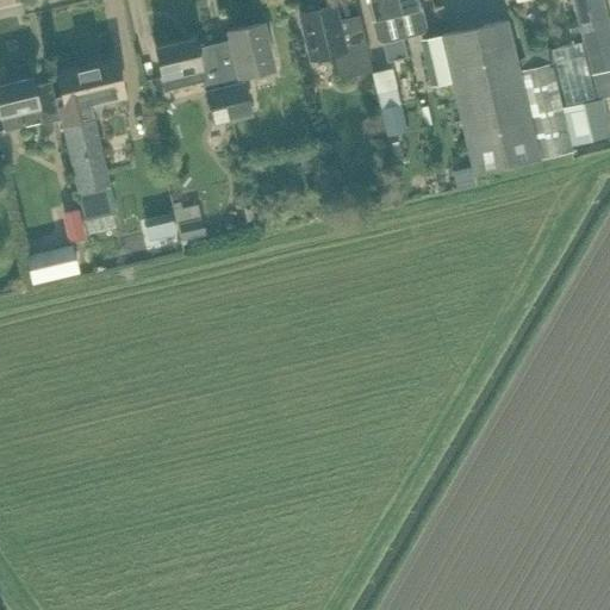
[(367,0),(377,39),(383,43),(403,38),(393,0),(367,0)]
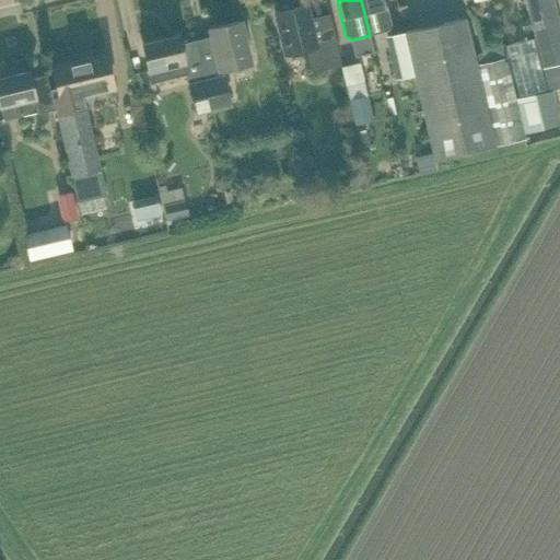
[(361,0),(370,35),(388,31),(391,24),(384,0),(361,0)]
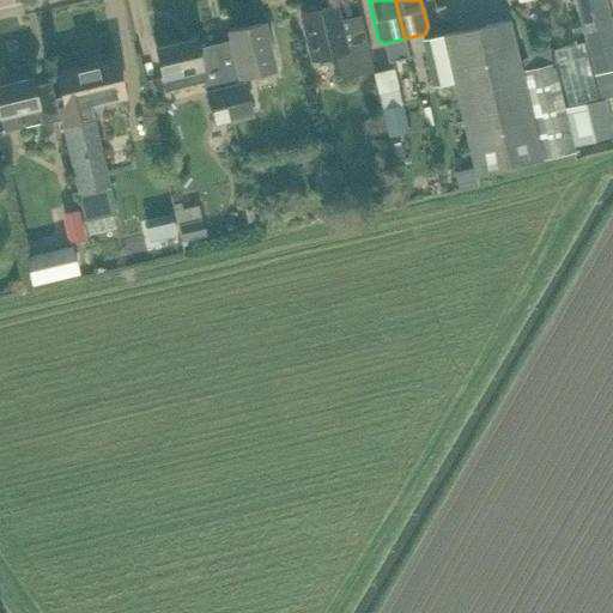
[(574,0),(580,20),(582,28),(583,32),(594,74),(595,74),(601,99),(605,98),(612,96),(612,29),(606,0),(574,0)]
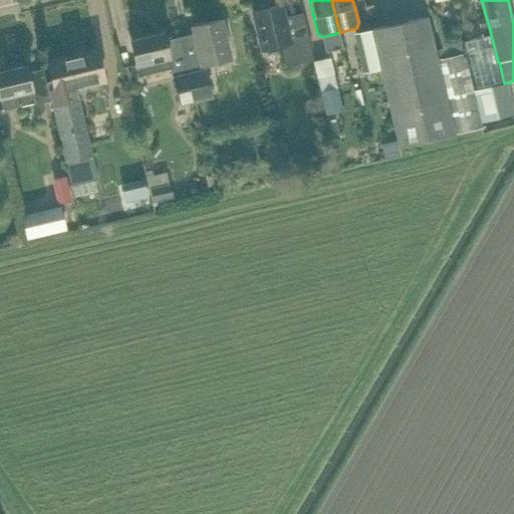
[(286,66),(313,60),(306,32),(290,36),(282,4),(253,11),(262,52),(281,47),(286,66)]
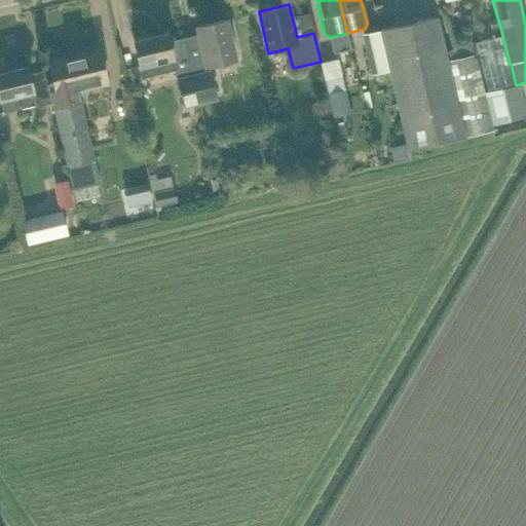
[(395,95),(398,110),(407,150),(494,130),(492,124),(485,92),(477,53),(478,53),(476,41),(460,44),(446,52),(438,16),(379,29),(388,70),(395,95)]
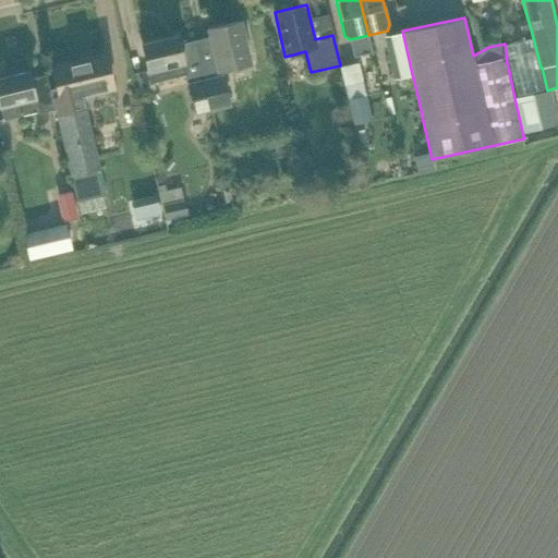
[(528,19),(520,21),(522,32),(531,29),(530,25),(528,19)]
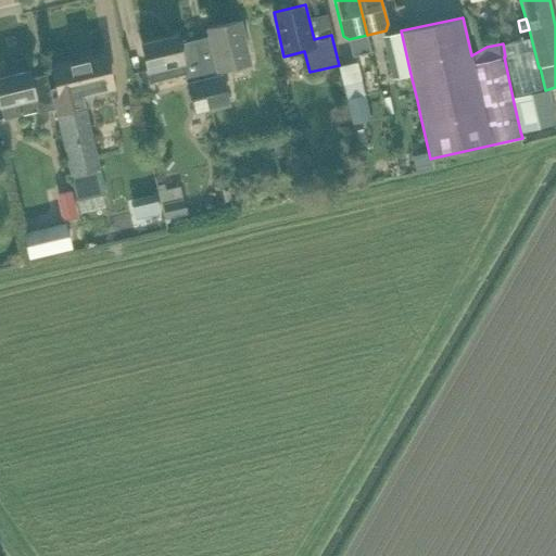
[(223,70),(250,63),(240,21),(207,28),(210,38),(194,41),(211,109),(230,105),(226,89),(223,76),(223,70)]
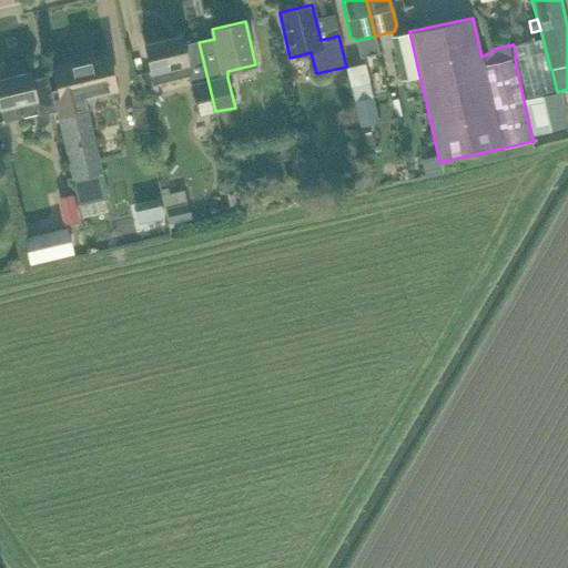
[(401,80),(419,75),(409,31),(391,36),(401,80)]
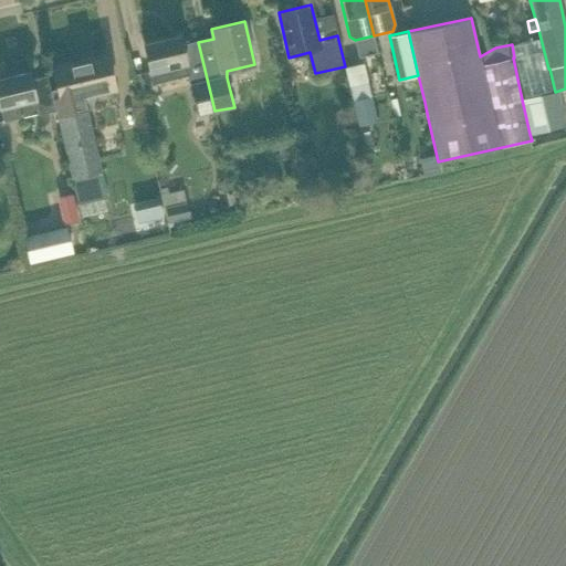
[(213,112),(215,111),(198,42),(182,45),(180,37),(145,45),(154,83),(188,75),(197,115),(213,112)]
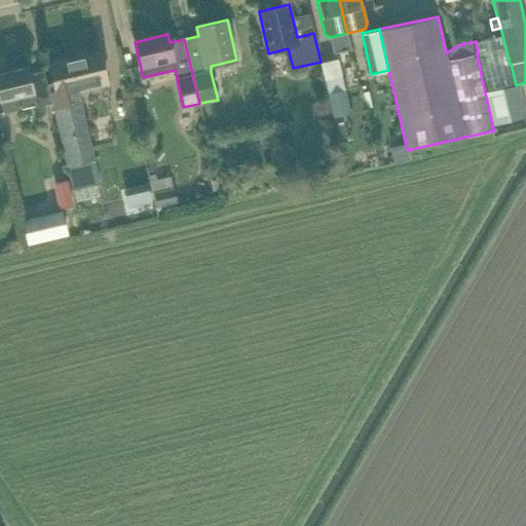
[(500,36),(477,42),(488,90),(513,83),(500,36)]
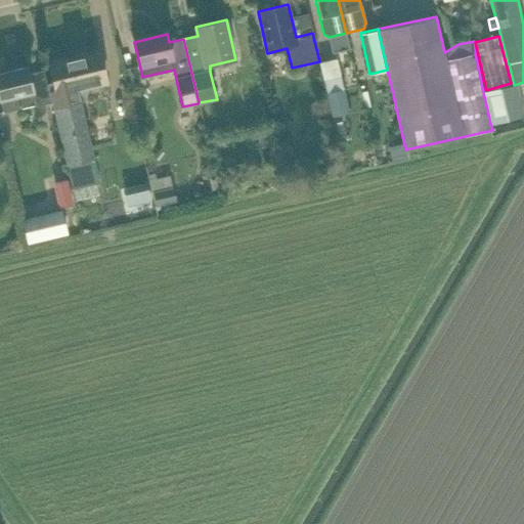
[(80,101),(77,91),(107,84),(99,50),(48,62),(57,95),(58,106),(54,107),(67,166),(68,166),(73,189),(99,183),(81,101),(80,101)]
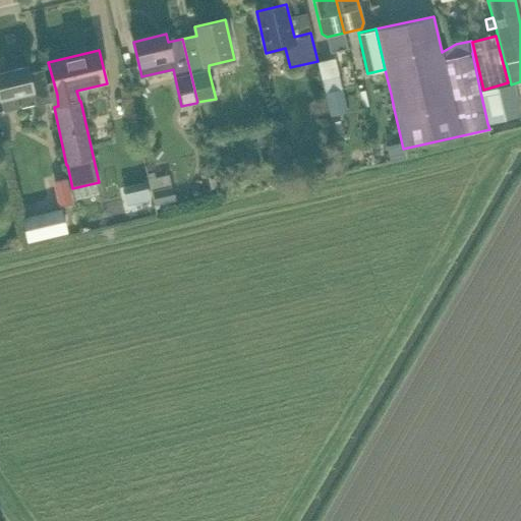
[(43,69),(29,73),(26,67),(0,73),(0,99),(3,110),(35,103),(36,105),(51,101),(43,69)]
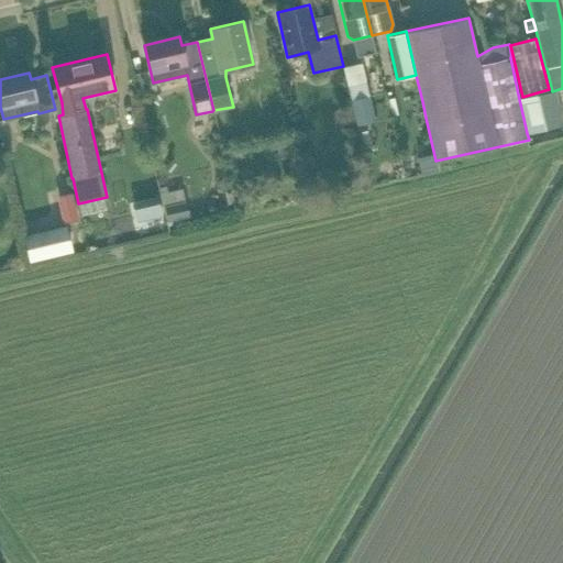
[(139,73),(132,75),(136,89),(142,88),(139,73)]
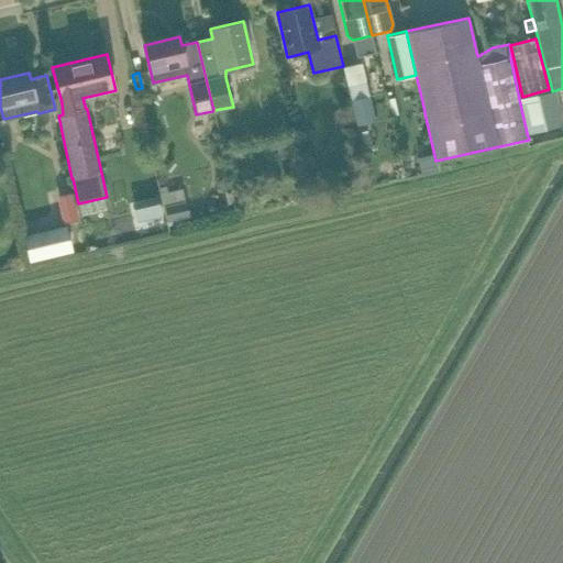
[(348,86),(351,99),(367,96),(365,81),(348,86)]
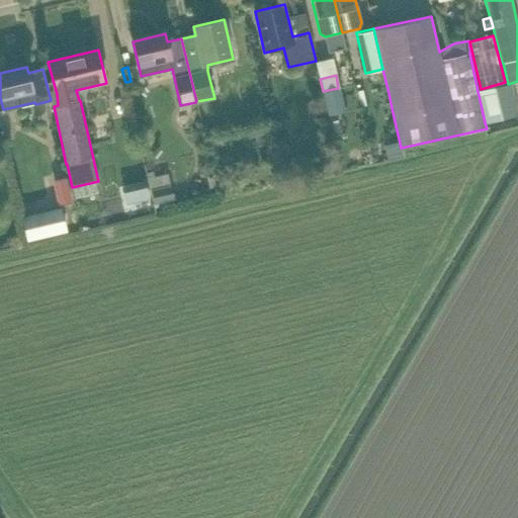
[(508,84),(478,91),(485,122),(517,114),(517,111),(511,83),(508,84)]
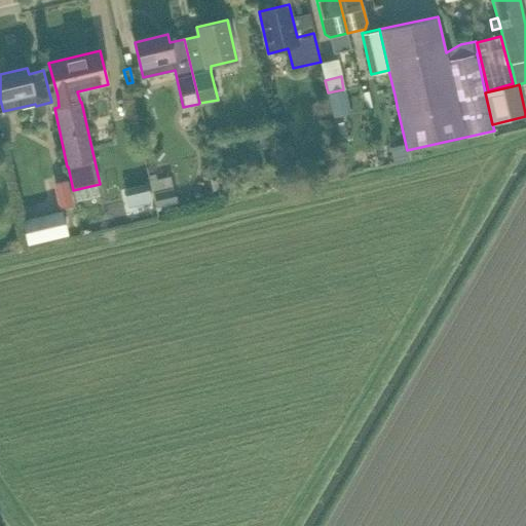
[(348,113),(343,89),(328,92),(333,117),(348,113)]
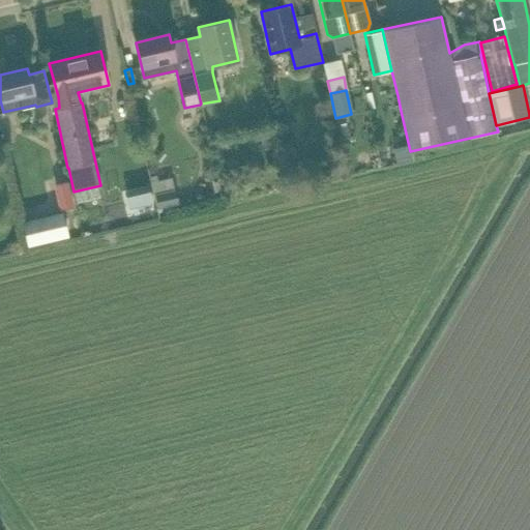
[(185,175),(171,178),(174,189),(188,186),(185,175)]
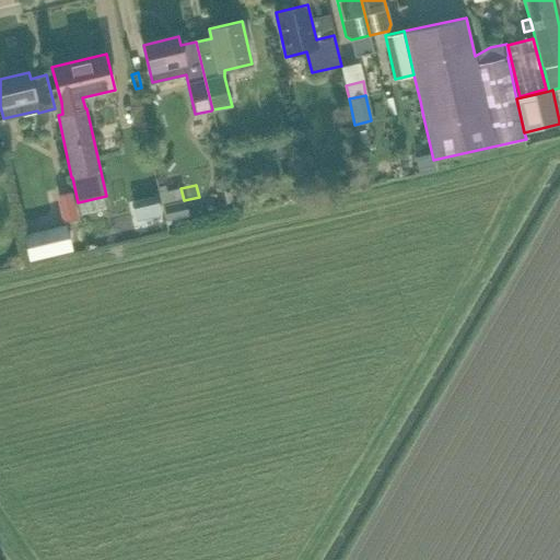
[(67,207),(60,208),(62,221),(77,218),(71,193),(65,194),(67,207)]
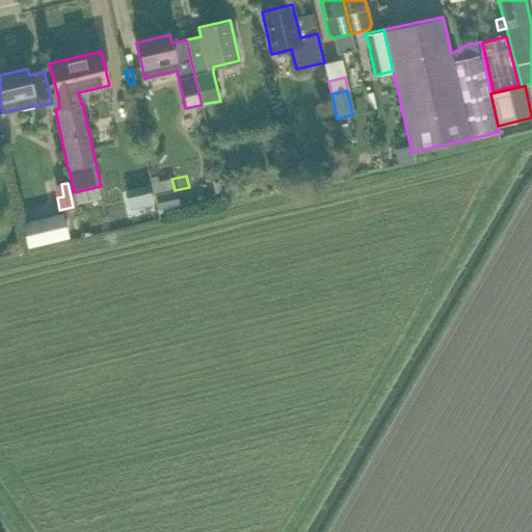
[(168,206),(168,207),(180,204),(177,192),(166,195),(166,196),(157,198),(159,208),(168,206)]
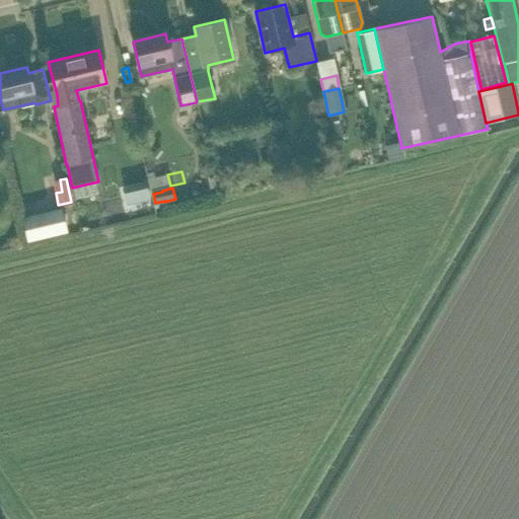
[(61,207),(21,217),(28,242),(68,232),(61,207)]
